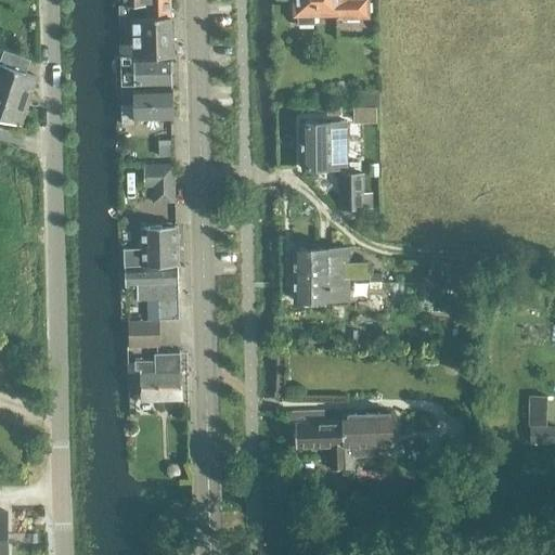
[(172,17),(171,0),(125,0),(126,7),(120,7),(120,17),(128,16),(128,21),(132,21),(132,18),(172,17)]
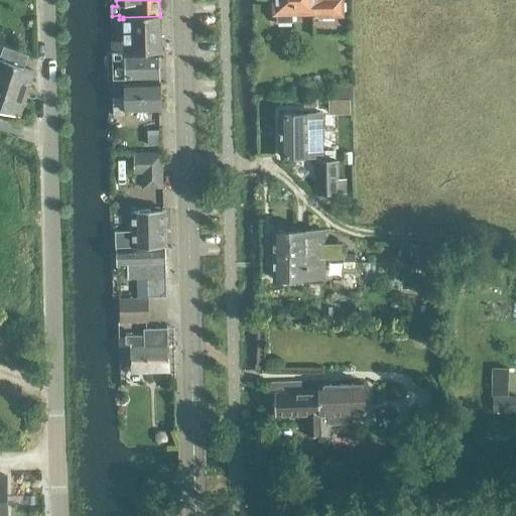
[(276,0),(276,14),(279,14),(279,22),(293,21),(293,14),(315,13),(315,17),(343,17),(342,0),(276,0)]
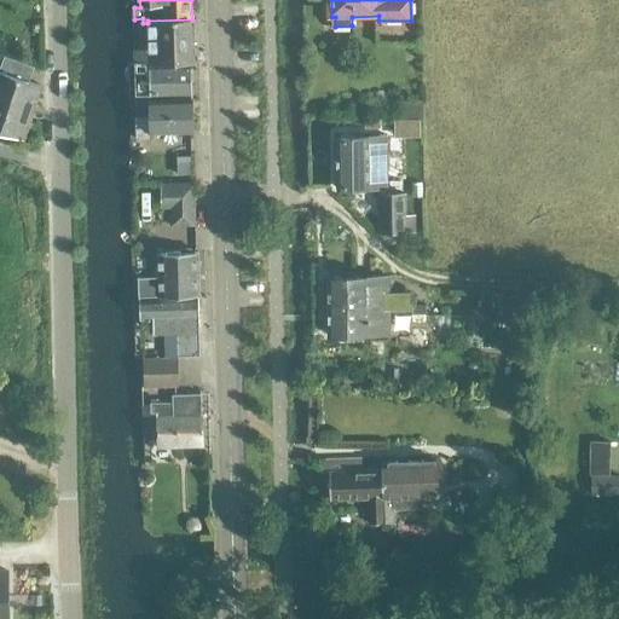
[(143,23),(143,18),(134,19),(134,27),(149,27),(150,48),(136,50),(137,100),(194,100),(192,19),(148,21),(148,23),(143,23)]
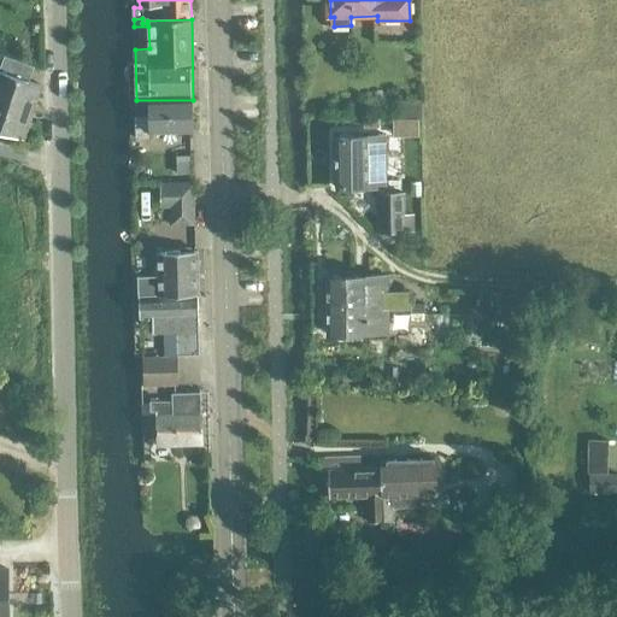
[(41,84),(27,80),(31,65),(1,56),(0,60),(0,100),(31,111),(41,84)]
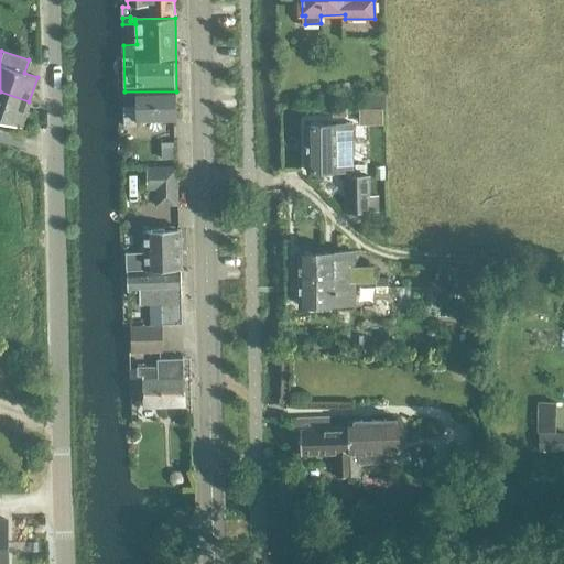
[(0,118),(21,125),(29,101),(0,91),(0,118)]
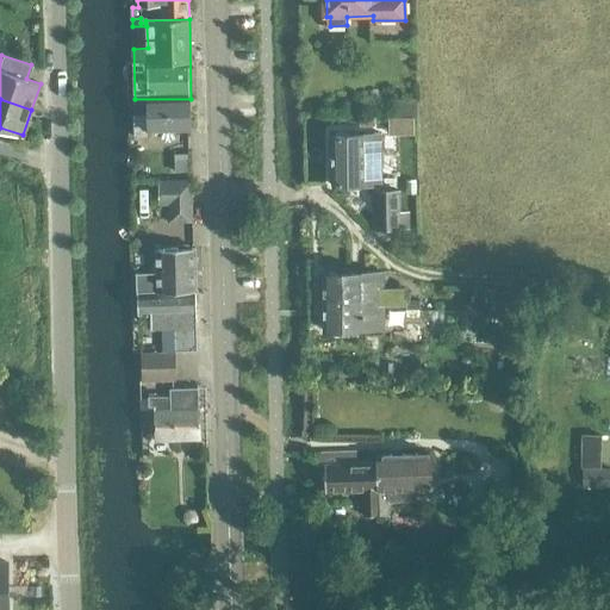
[(136,137),(148,136),(148,131),(192,129),(191,99),(135,99),(136,137)]
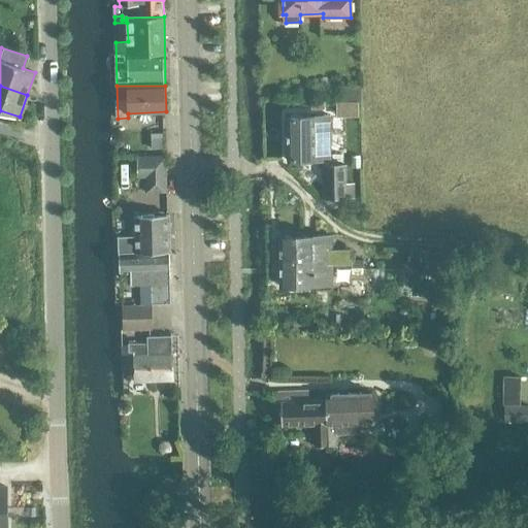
[(359,103),(361,103),(361,88),(342,88),(342,103),(359,103)]
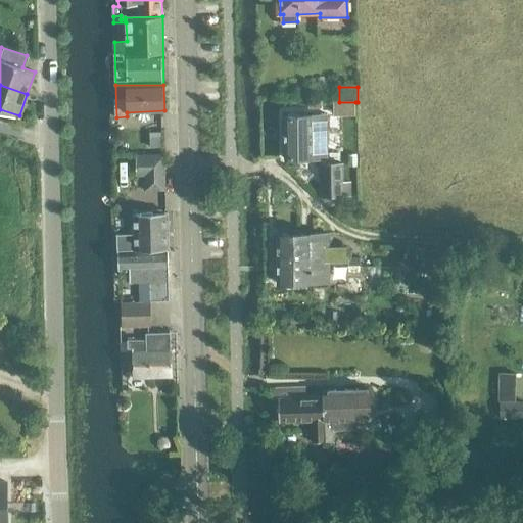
[(339,102),(334,102),(334,117),(355,116),(355,102),(339,102)]
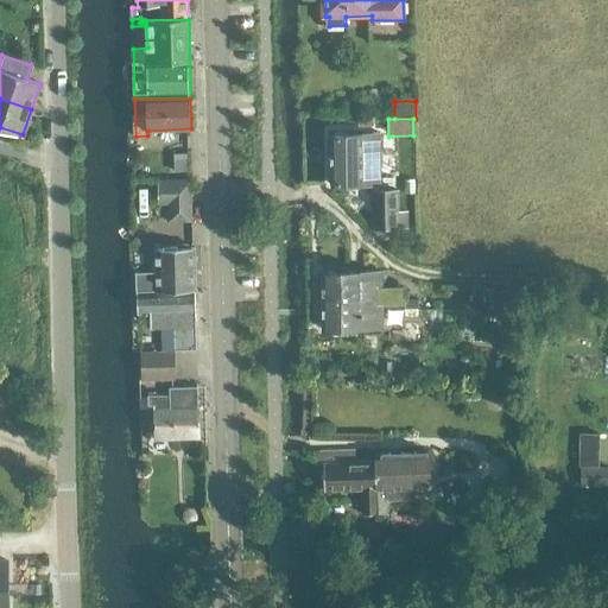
[(381,135),(330,135),(331,183),(374,183),(374,190),(374,228),(400,228),(409,227),(409,210),(400,210),(400,192),(400,190),(380,190),(380,183),(381,183),(381,135)]
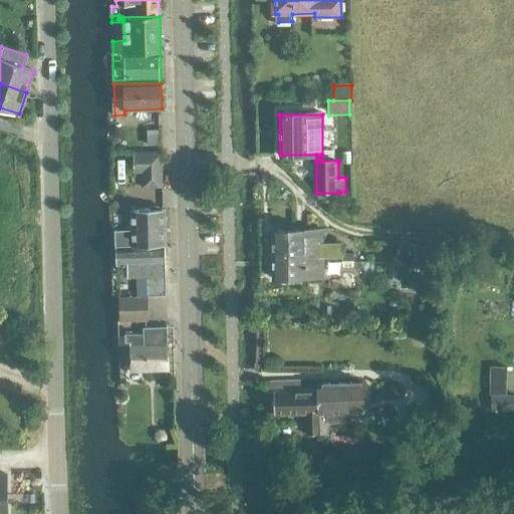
[(148,146),(159,146),(159,130),(147,130),(148,146)]
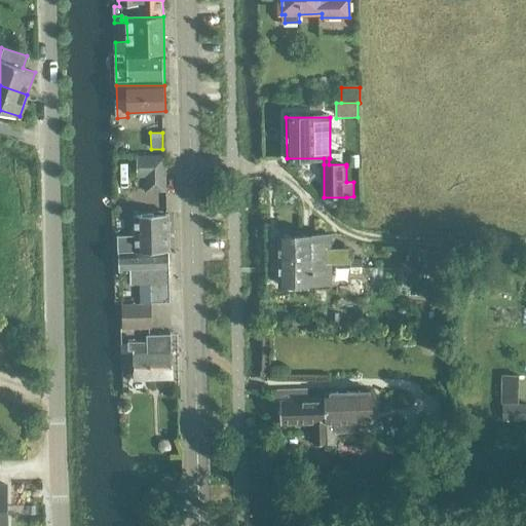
[(167,192),(166,155),(137,156),(137,179),(145,178),(146,193),(167,192)]
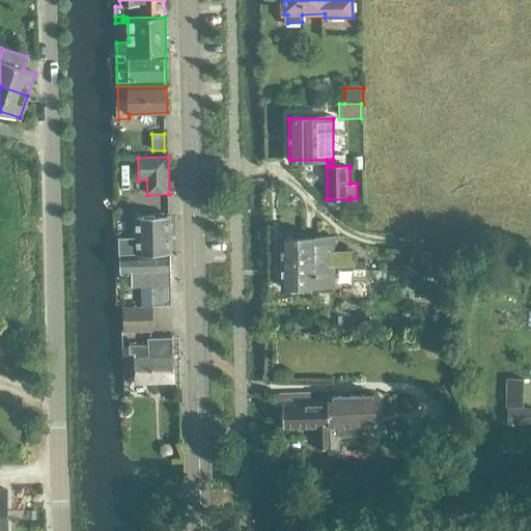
[(118,255),(170,254),(170,217),(136,218),(136,236),(118,238),(118,247),(118,255)]
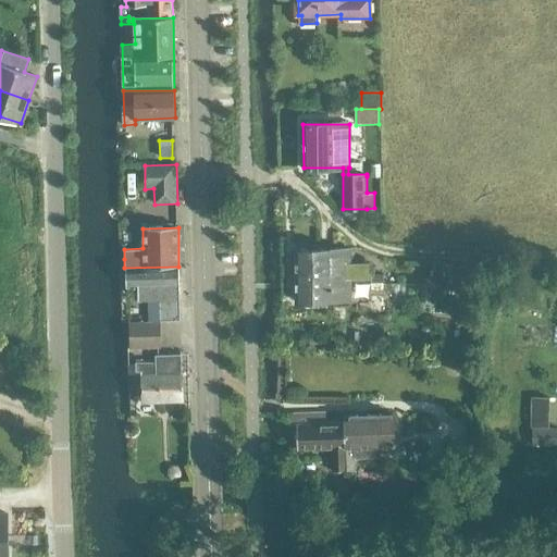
[(350,265),(350,251),(296,251),(296,275),(370,275),(370,265),(350,265)]
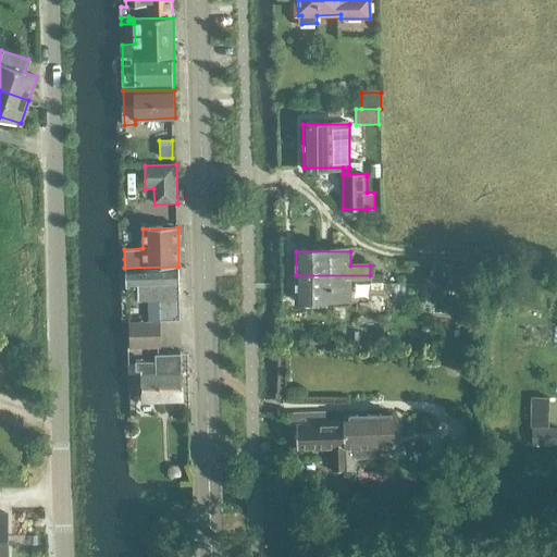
[(180,321),(178,267),(124,268),(125,287),(137,287),(137,300),(159,300),(160,321),(180,321)]
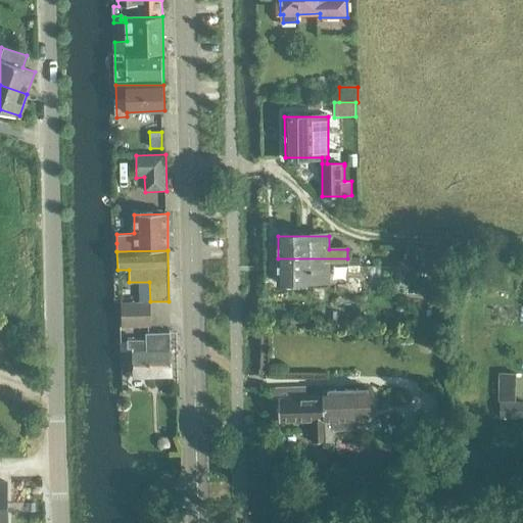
[(278,283),(330,282),(329,265),(347,264),(347,258),(278,258),(278,283)]
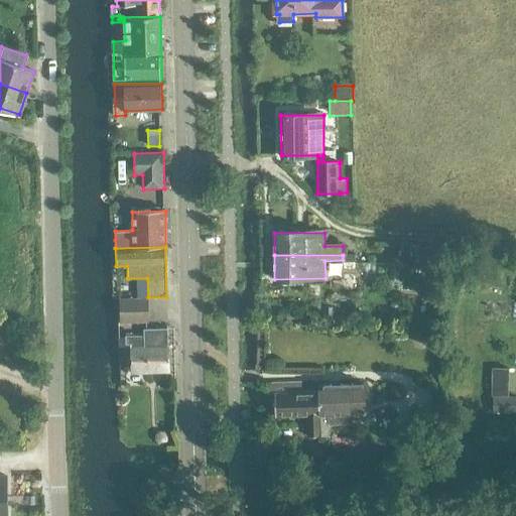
[(121,324),(149,323),(148,298),(120,299),(121,324)]
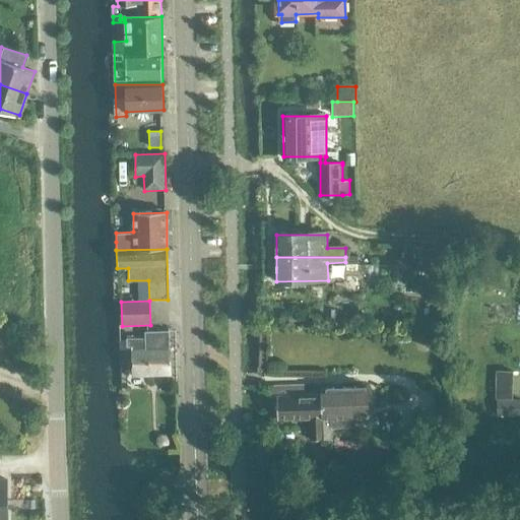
[(120,354),(169,353),(169,331),(145,333),(145,338),(127,339),(127,341),(120,342),(120,354)]
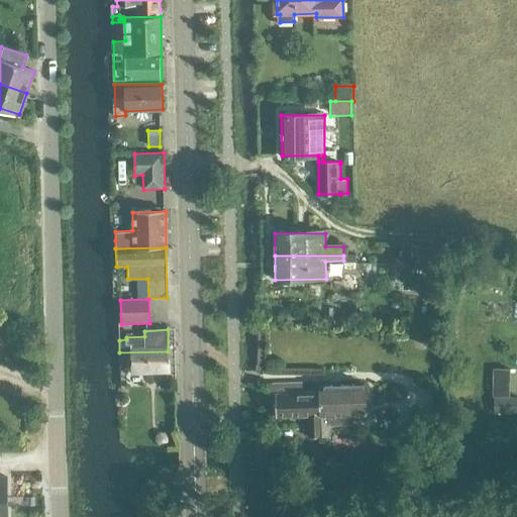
[(168,374),(168,351),(119,352),(120,360),(130,359),(130,375),(168,374)]
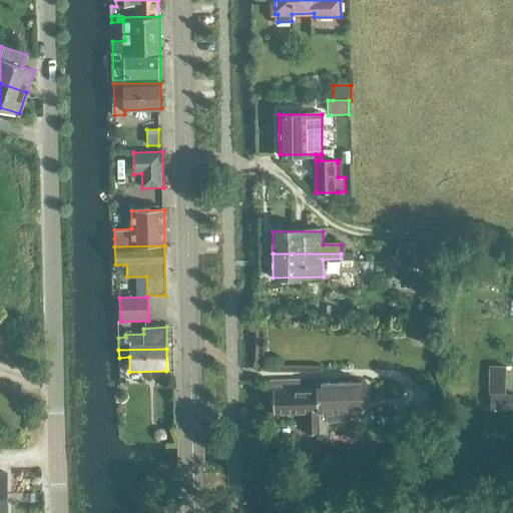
[(491,393),(490,410),(495,410),(512,410),(512,393),(508,394),(509,366),(492,365),(491,393)]
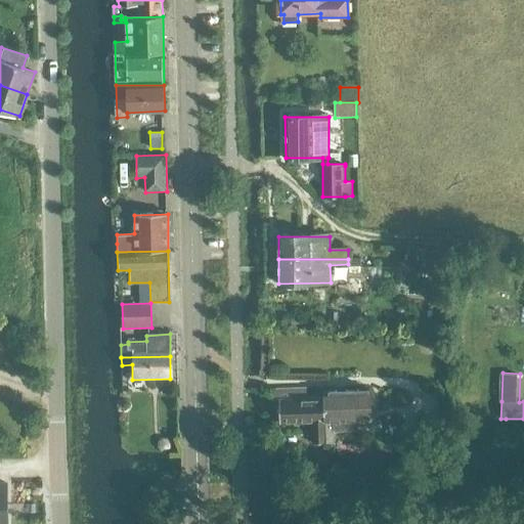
[(308,398),(308,389),(270,390),(270,400),(278,399),(279,424),(312,423),(312,443),(324,443),(323,423),(322,398),(308,398)]
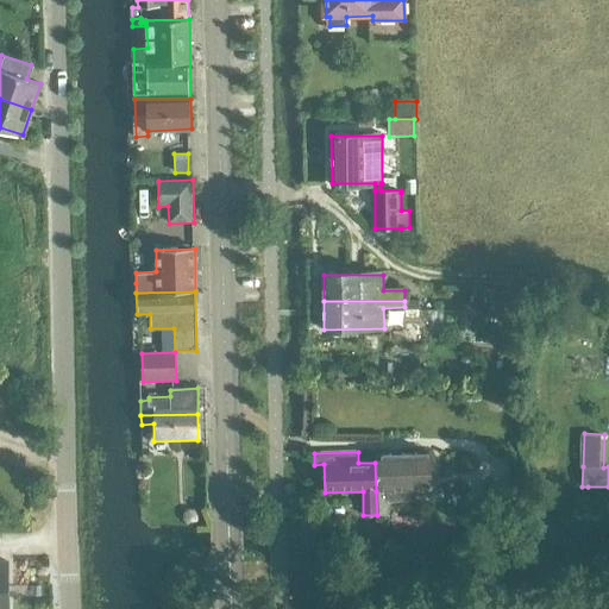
[(418,456),(418,453),(375,454),(375,463),(376,491),(385,490),(385,501),(409,500),(408,489),(418,489),(418,487),(431,485),(429,454),(418,456)]
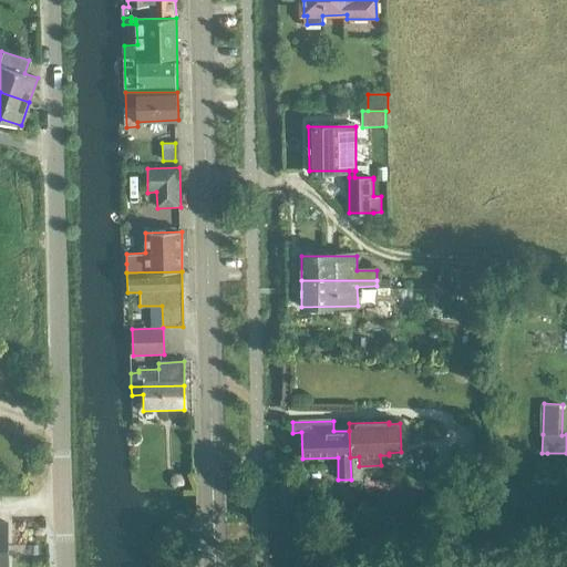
[(473,475),(486,473),(481,445),(466,449),(473,475)]
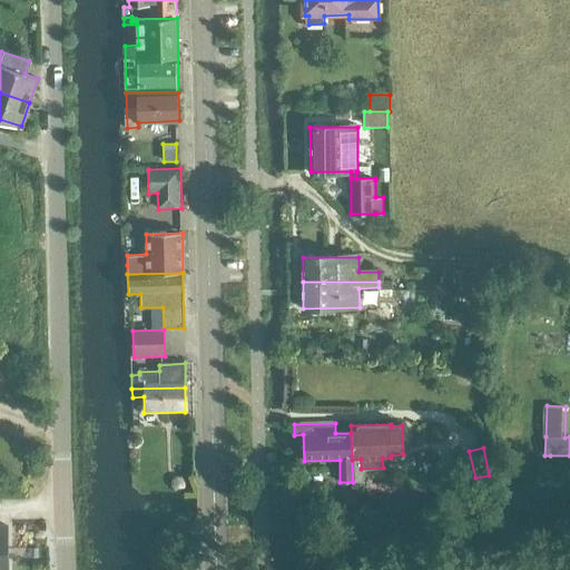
[(501,469),(501,478),(516,478),(516,469),(501,469)]
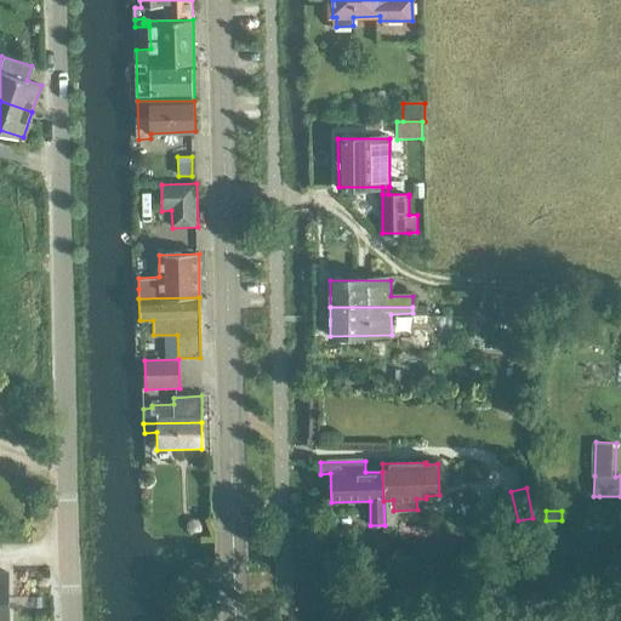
[(0,598),(10,598),(10,573),(0,573),(0,598)]
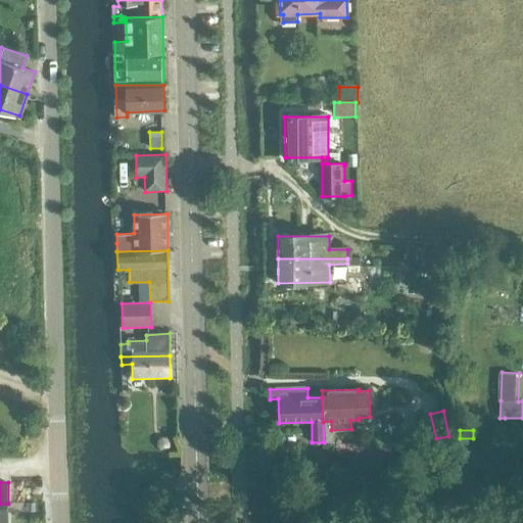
[(0,522),(8,522),(8,504),(0,504),(0,522)]
